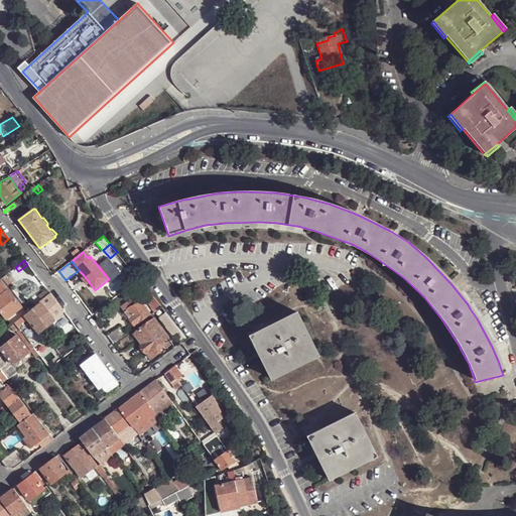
[(0,279),(7,289),(10,287),(2,277),(0,279)]
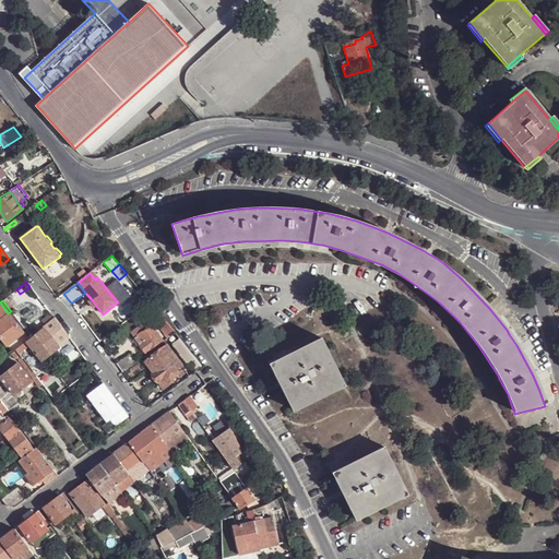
[(156,309),(151,302),(144,307),(150,313),(156,309)]
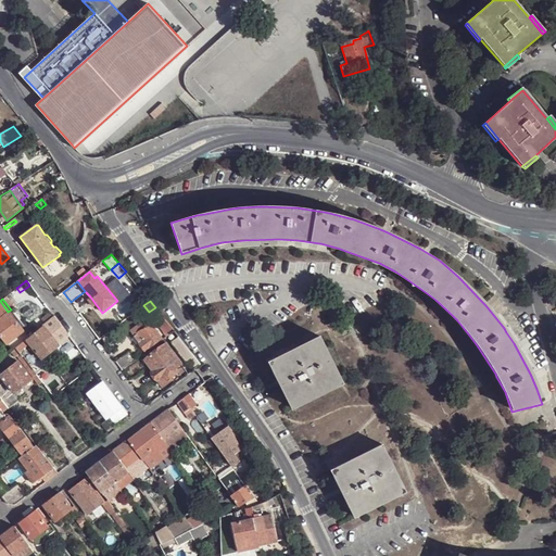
[(155,307),(149,312),(156,321),(159,320),(166,329),(169,333),(174,330),(155,307)]
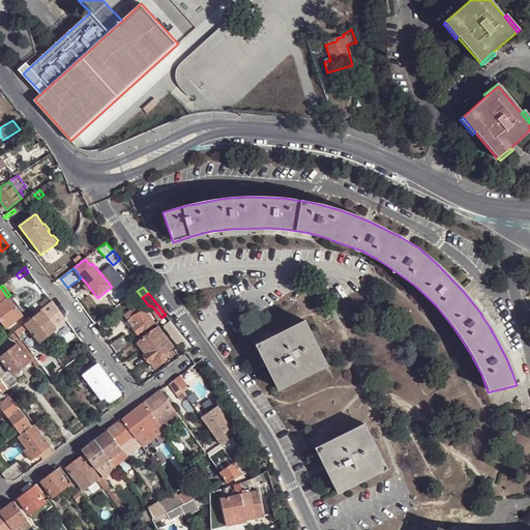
[(0,321),(5,328),(22,315),(7,297),(0,302),(0,321)]
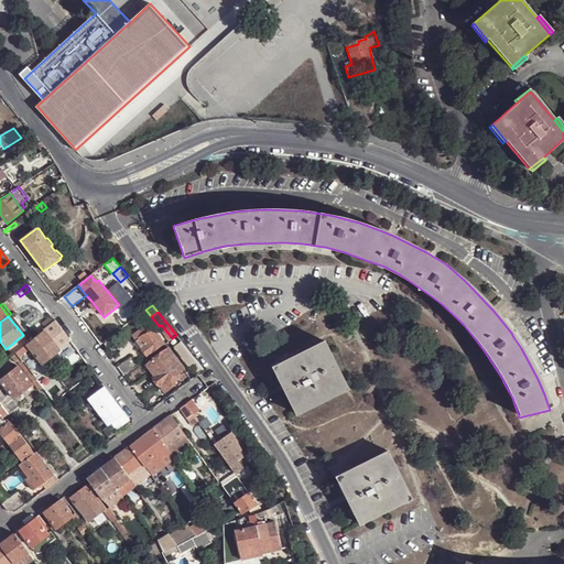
[(55,322),(43,331),(57,349),(68,340),(55,322)]
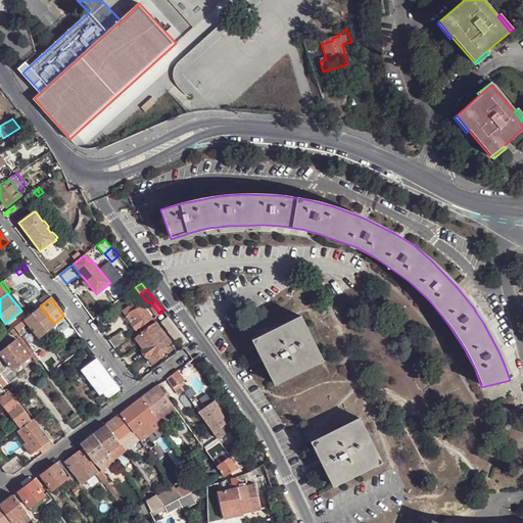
[(149,301),(147,302),(154,312),(156,310),(149,301)]
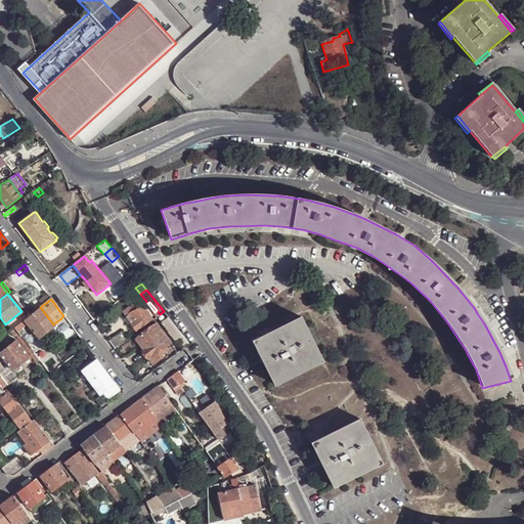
[(122,312),(126,316),(136,308),(133,304),(122,312)]
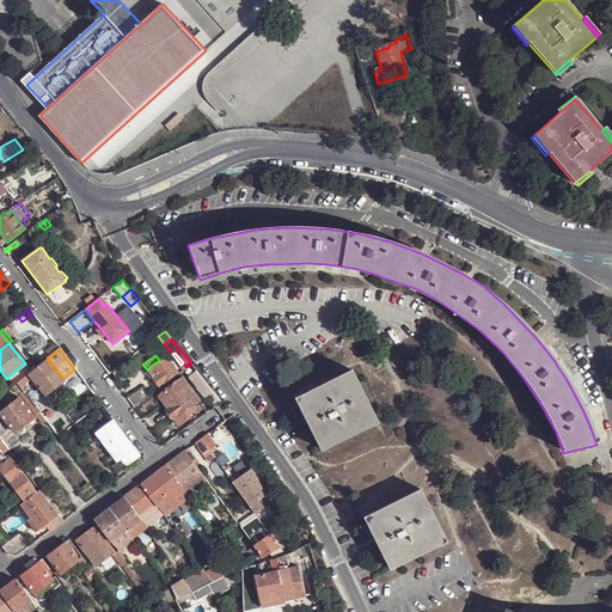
[(147,371),(152,377),(159,385),(177,372),(165,356),(159,360),(147,369),(147,371)]
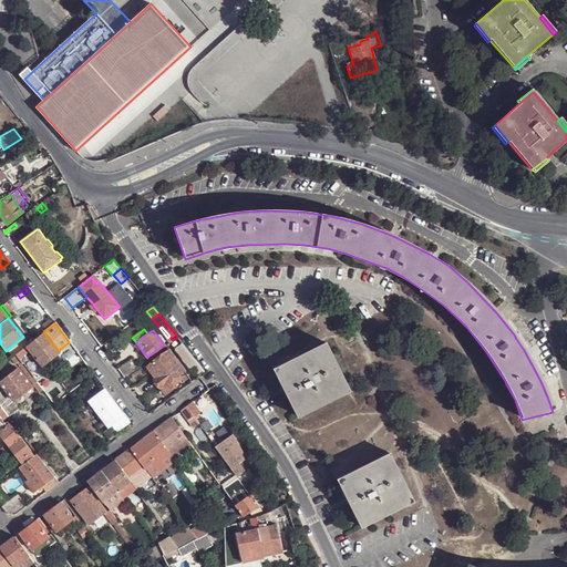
[(43,332),(26,347),(29,350),(42,364),(59,351),(58,351),(43,332)]
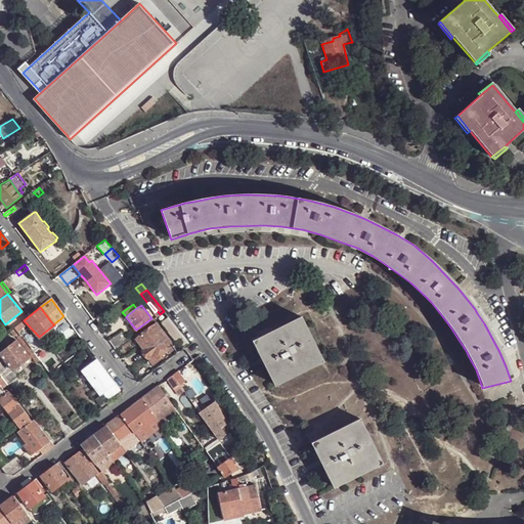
[(179,339),(183,336),(169,317),(162,322),(177,341),(179,339)]
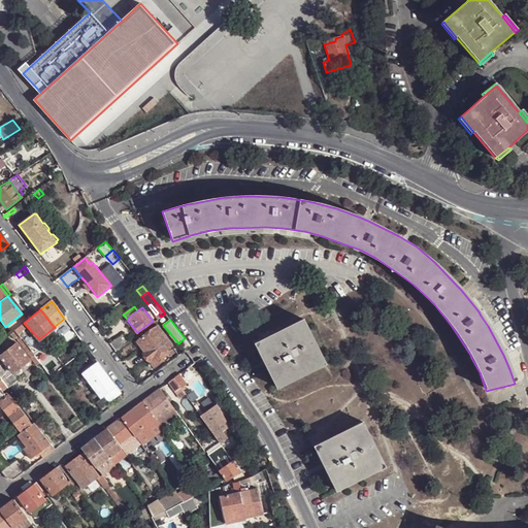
[(303,320),(259,341),(276,377),(273,378),(277,387),(325,364),(321,355),(318,357),(304,329),(307,328),(303,320)]
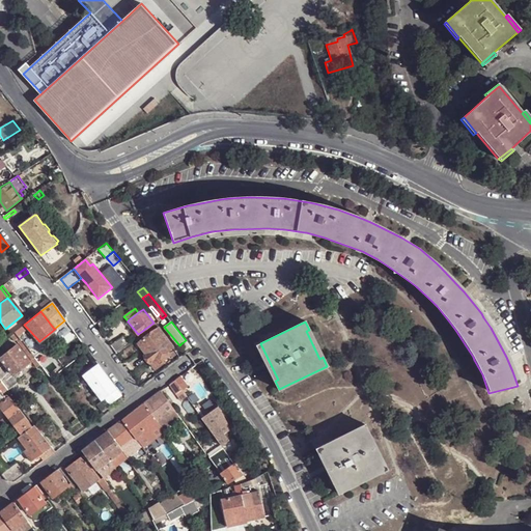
[(14,332),(17,336),(27,328),(24,325),(14,332)]
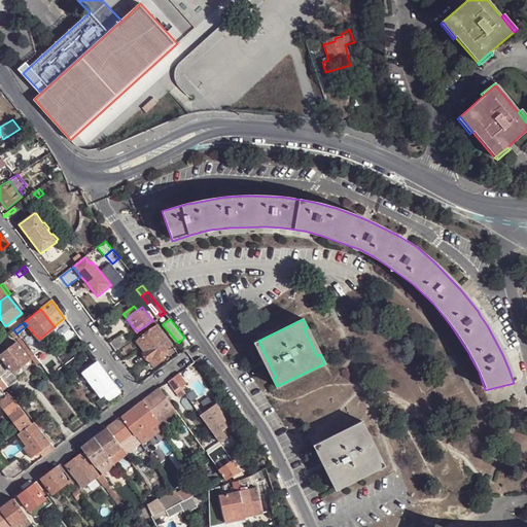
[(157,325),(137,341),(144,351),(142,352),(148,361),(149,360),(153,366),(163,359),(162,357),(168,352),(165,348),(170,345),(157,325)]
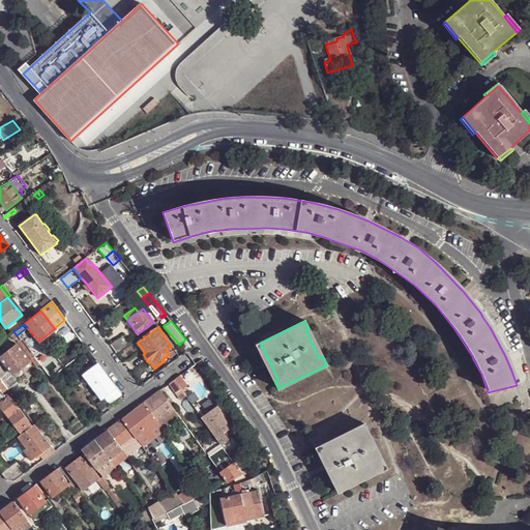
[(308,329),(305,330),(319,358),(322,356),(308,329)]
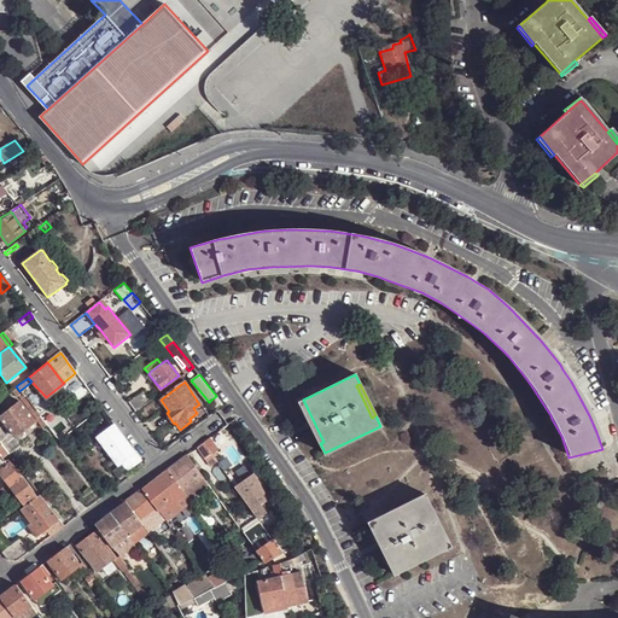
[(1,398),(5,403),(17,394),(36,418),(40,417),(19,391),(16,386),(1,398)]
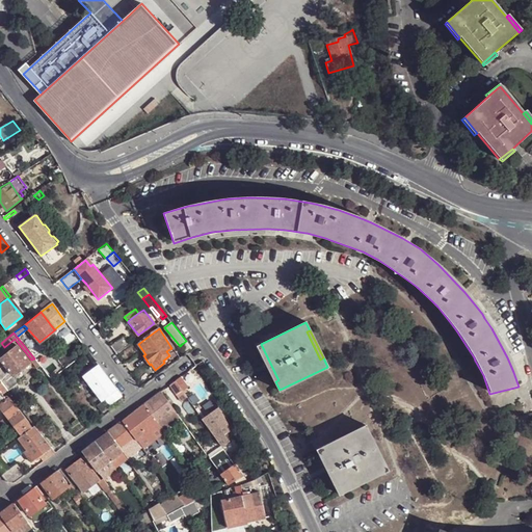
[(110,347),(115,353),(129,344),(124,338),(110,347)]
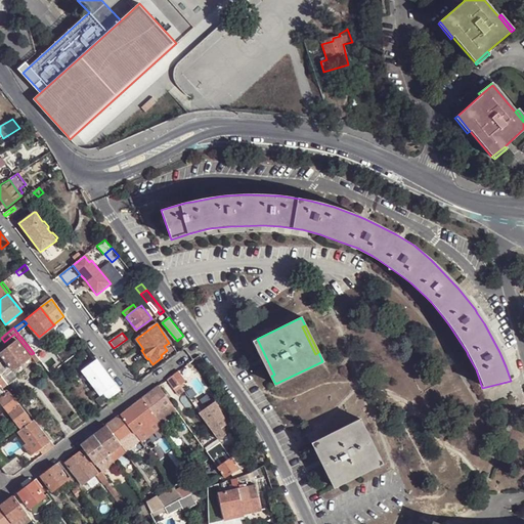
[(189,343),(183,336),(179,339),(185,346),(189,343)]
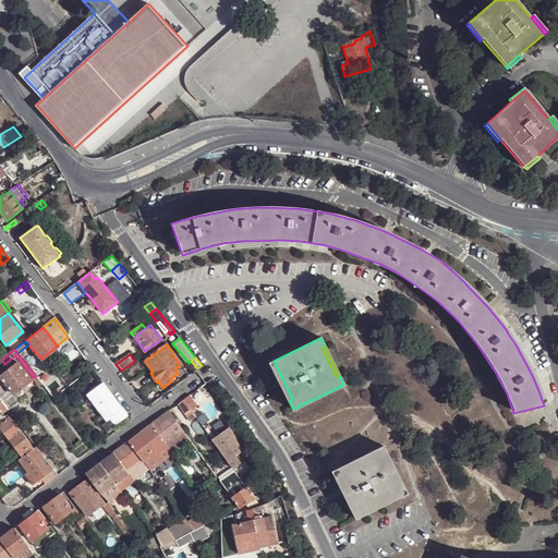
[(0,376),(13,393),(32,379),(16,361),(0,374),(0,376)]
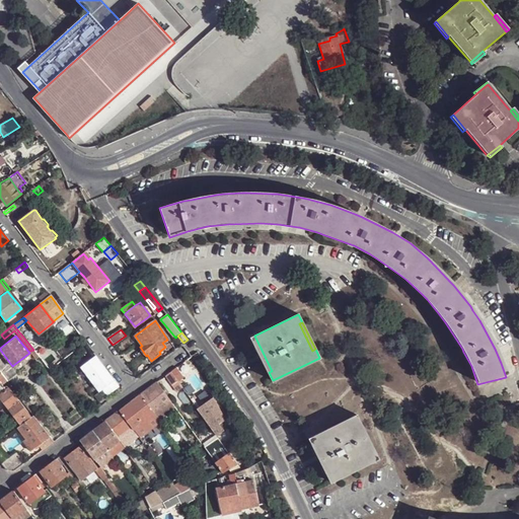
[(254,336),(250,338),(269,372),(272,371),(254,336)]
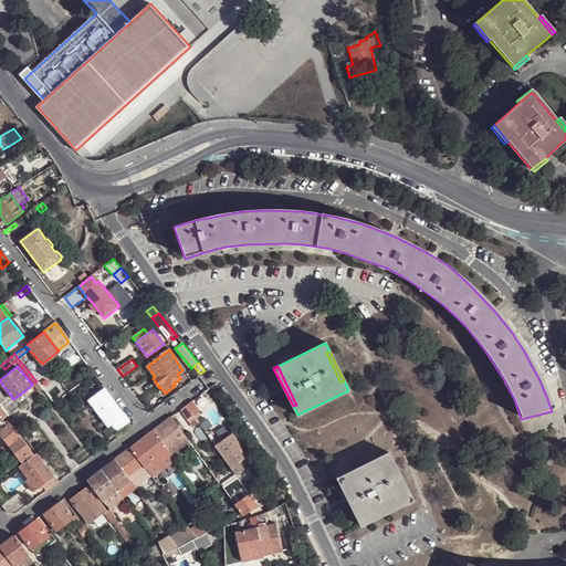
[(37,368),(32,373),(38,379),(42,375),(37,368)]
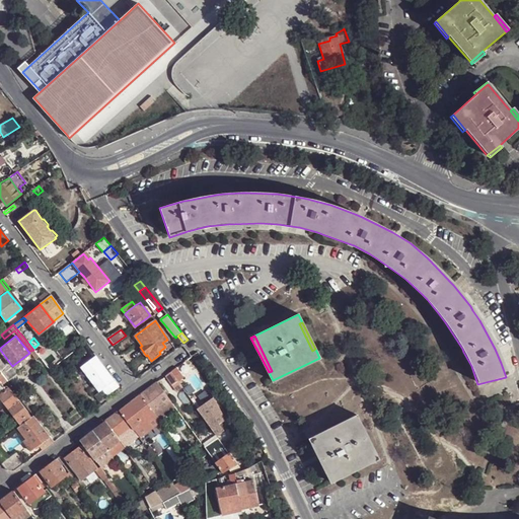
[(0,371),(6,380),(7,381),(19,371),(17,369),(12,366),(0,350),(0,371)]
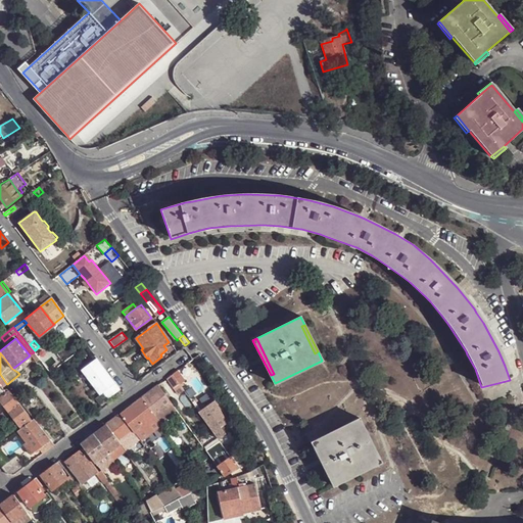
[(119,391),(95,360),(82,370),(100,395),(103,392),(108,398),(119,391)]
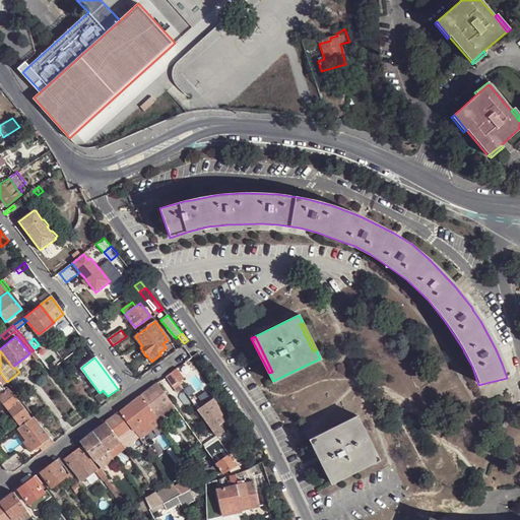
[(176,369),(171,373),(178,383),(181,381),(184,379),(176,369)]
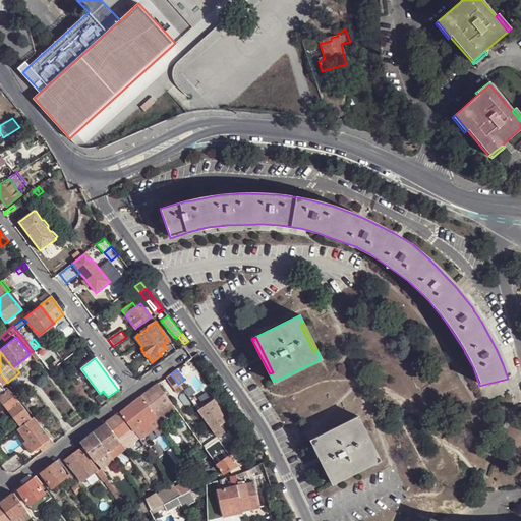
[(0,395),(8,389),(7,387),(5,388),(4,389),(1,386),(6,382),(0,372),(0,395)]
